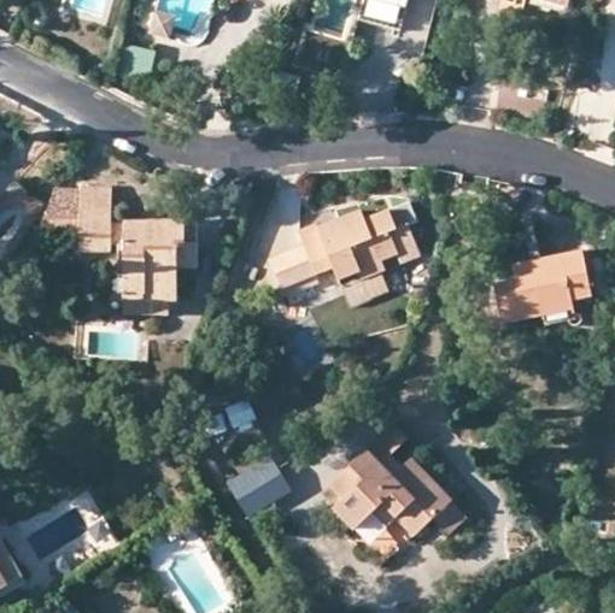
[(396,29),(403,5),(385,0),(361,0),(357,18),(358,18),(396,29)]
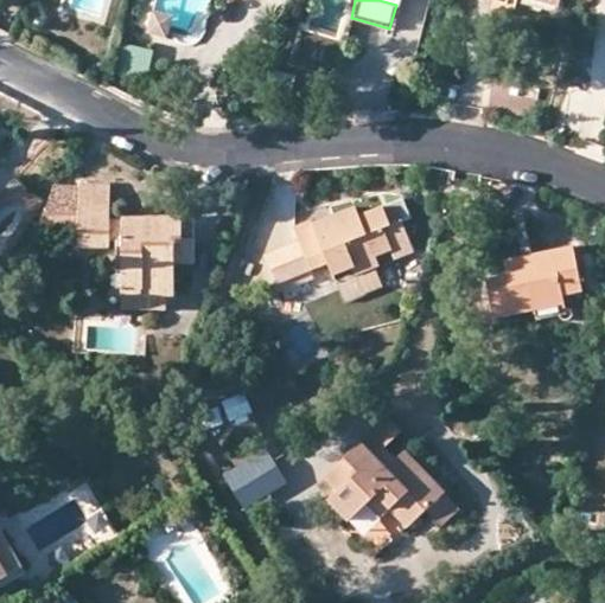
[(396,5),(389,29),(397,31),(405,7),(396,5)]
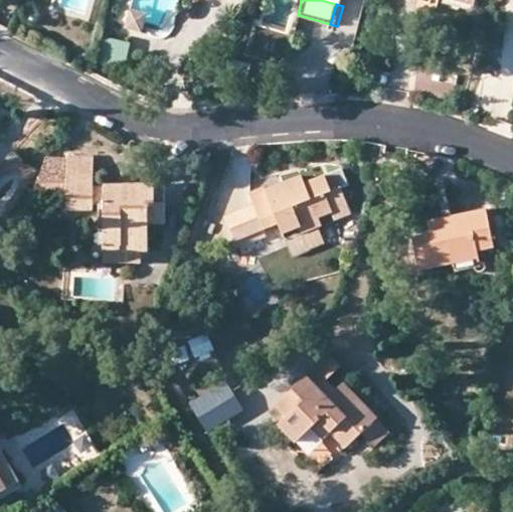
[(147,14),(132,8),(125,26),(140,33),(147,14)]
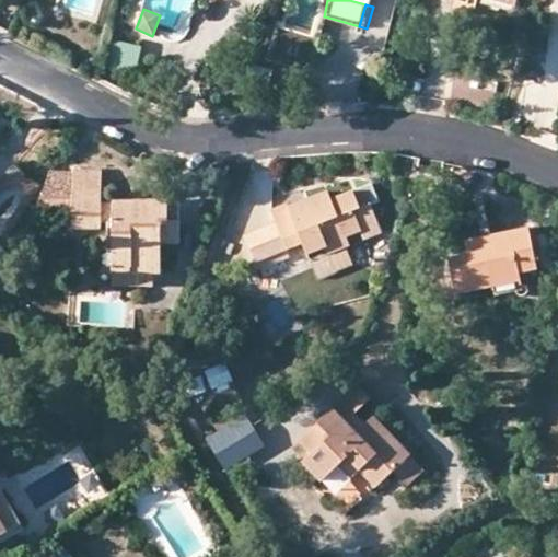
[(324,16),(315,14),(310,33),(285,26),(276,24),(266,59),(310,71),(325,16),(324,16)]
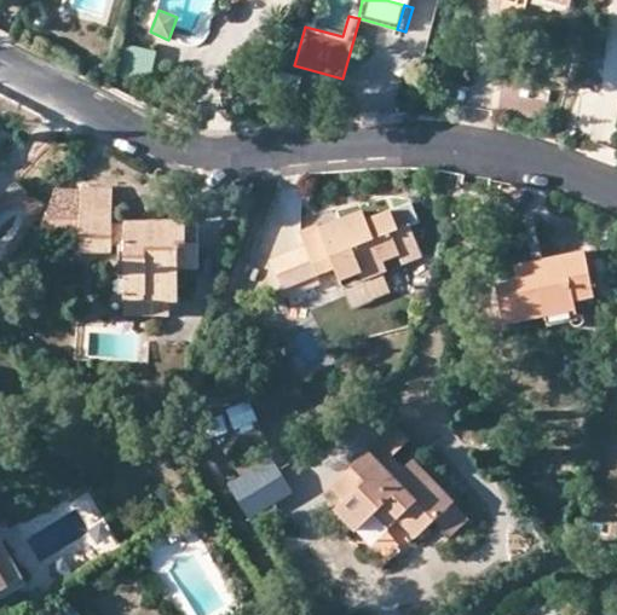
[(150,81),(156,50),(122,42),(116,75),(150,81)]
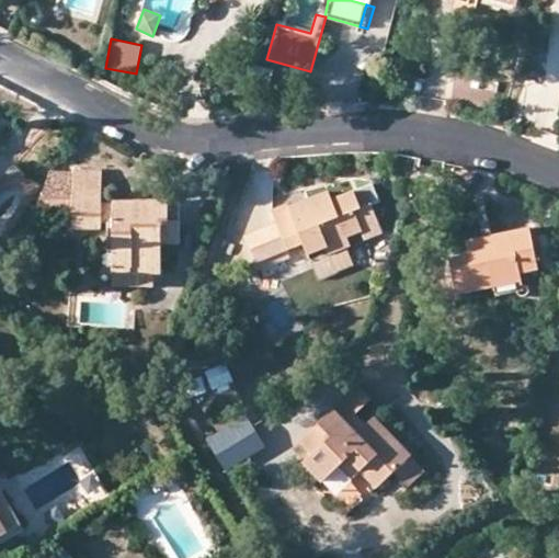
[(72,171),(49,171),(35,208),(72,208),(72,226),(100,227),(100,220),(106,219),(106,249),(112,249),(112,272),(160,271),(160,242),(177,241),(177,201),(100,198),(100,168),(73,169),(72,171)]
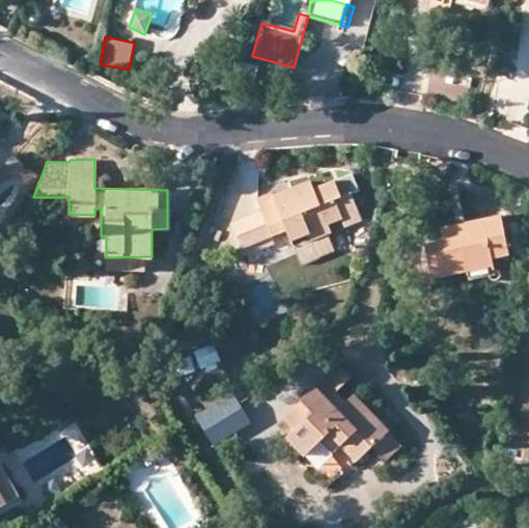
[(339,194),(333,178),(312,187),(309,179),(288,187),(293,197),(276,203),(272,194),(271,190),(255,196),(260,209),(269,232),(284,227),(288,238),(307,230),(310,238),(330,231),(327,222),(341,217),(334,197),(339,194)]
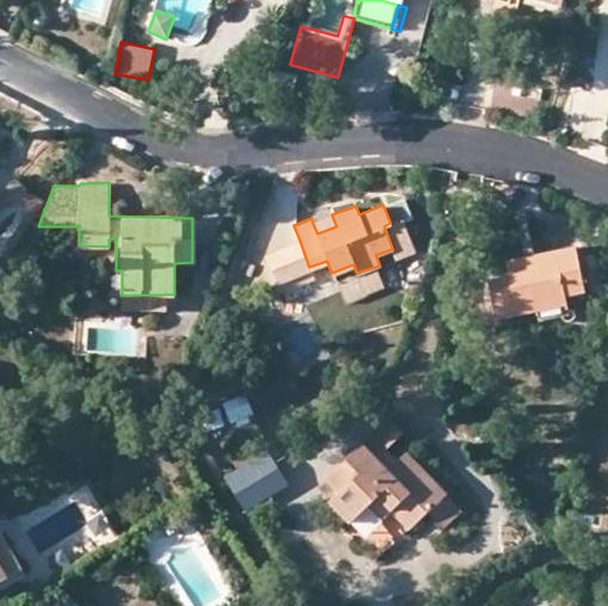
[(336,226),(332,214),(312,223),(317,233),(336,226)]
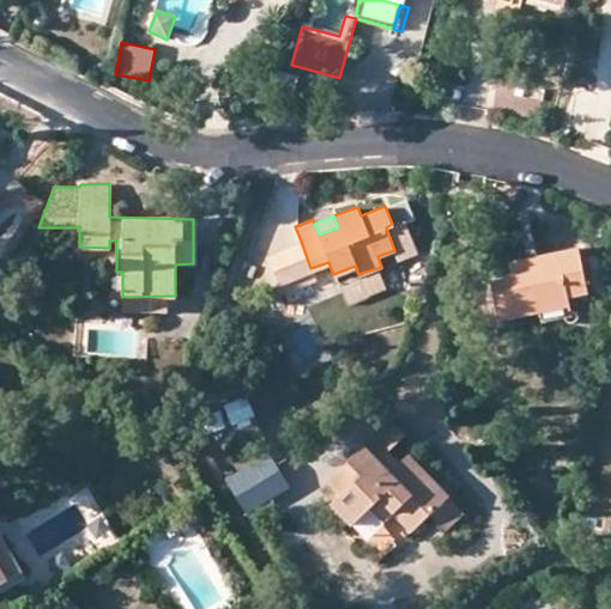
[(310,268),(301,241),(265,253),(276,279),(310,268)]
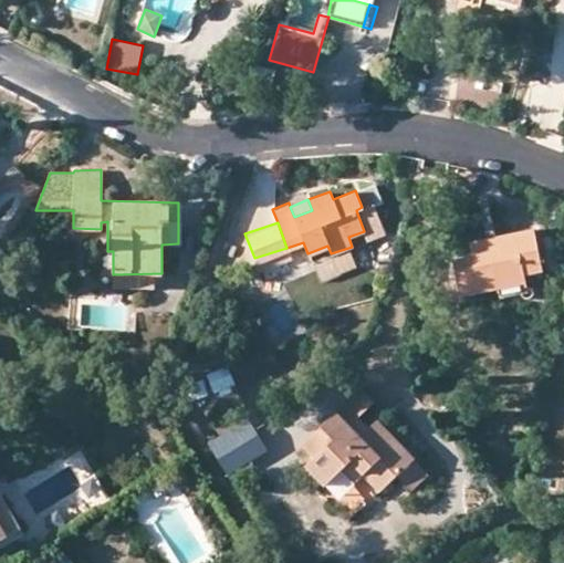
[(478,281),(524,272),(540,269),(531,228),(468,241),(471,256),(453,260),(460,293),(480,289),(478,281)]
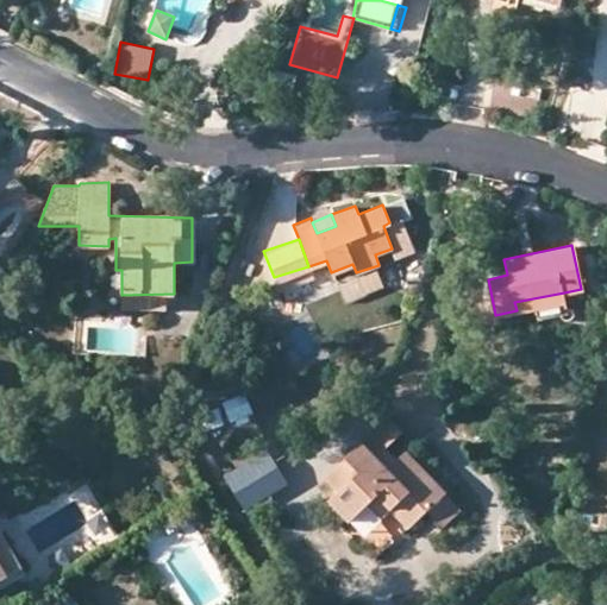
[(352,264),(331,272),(335,281),(356,272),(352,264)]
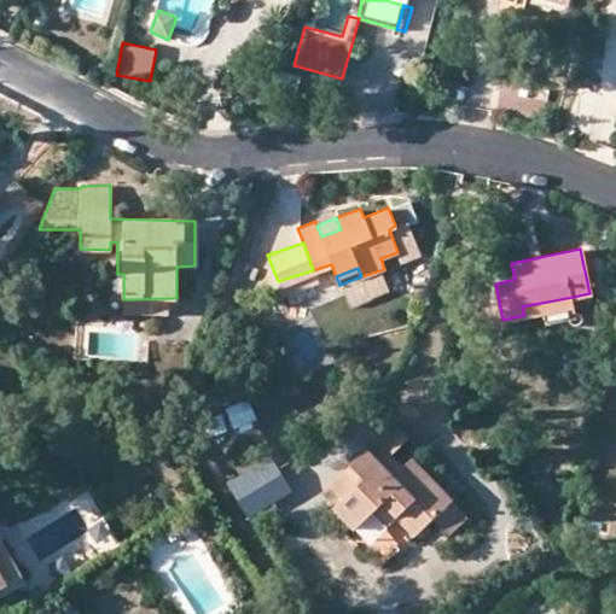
[(313,270),(278,281),(282,290),(315,276),(313,270)]
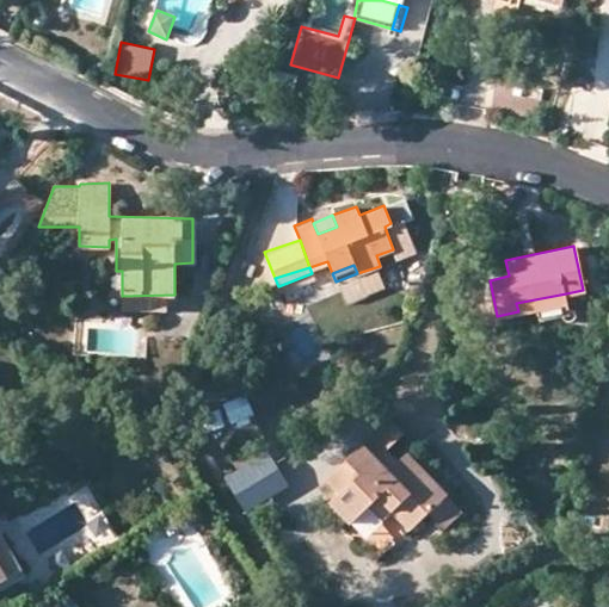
[(516,303),(518,311),(537,308),(540,319),(560,314),(567,321),(573,317),(574,311),(567,304),(566,293),(516,303)]
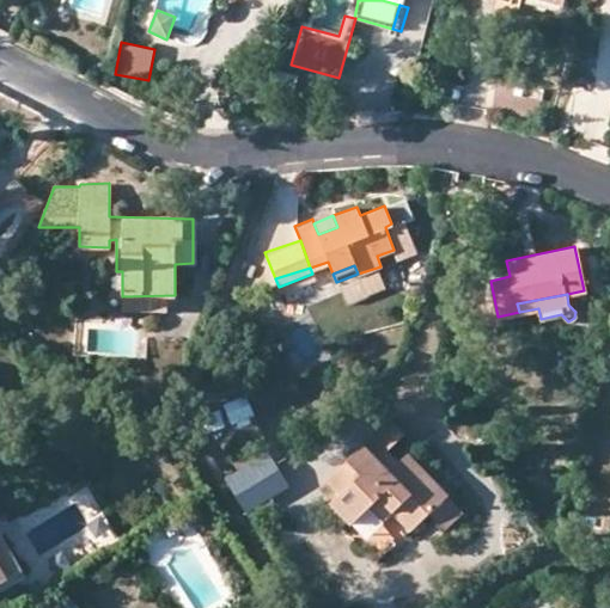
[(378,495),(392,509),(409,527),(428,510),(443,524),(458,510),(414,462),(404,472),(395,462),(384,449),(401,433),(386,418),(325,476),(340,492),(331,501),(349,521),(367,505),(378,495)]
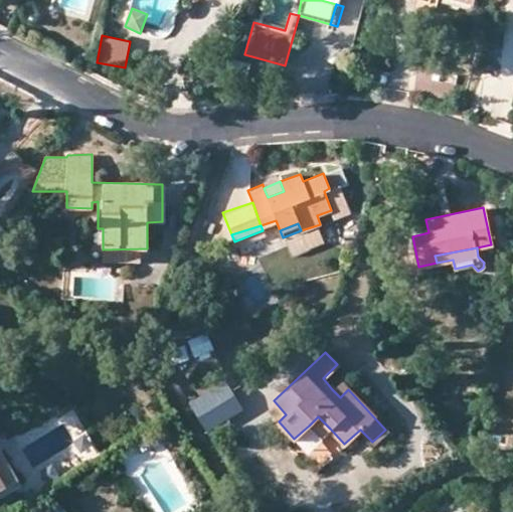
[(340,397),(348,389),(341,381),(332,389),(340,397)]
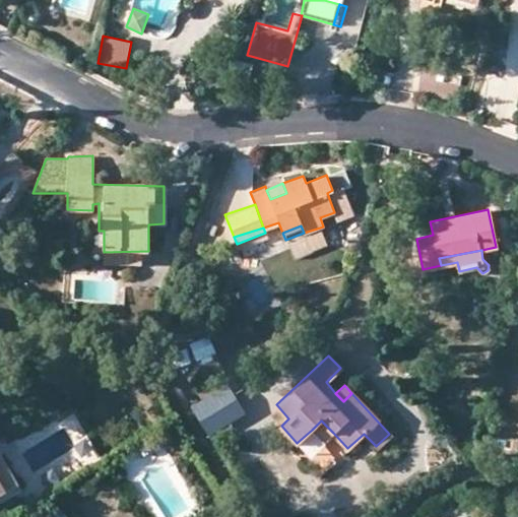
[(321,421),(312,430),(323,441),(333,433),(321,421)]
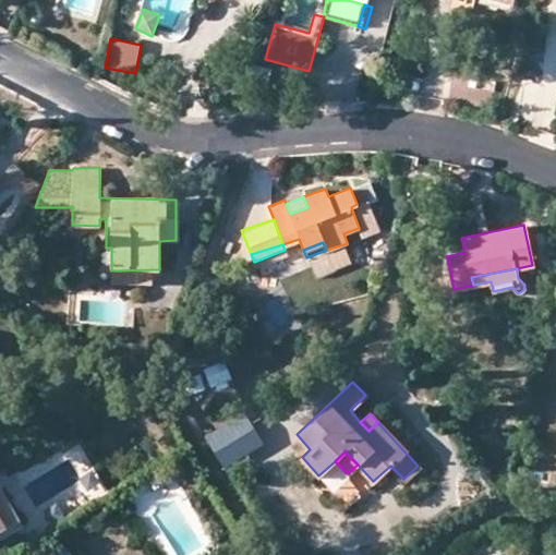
[(0,502),(12,522),(15,528),(22,523),(0,485),(0,502)]
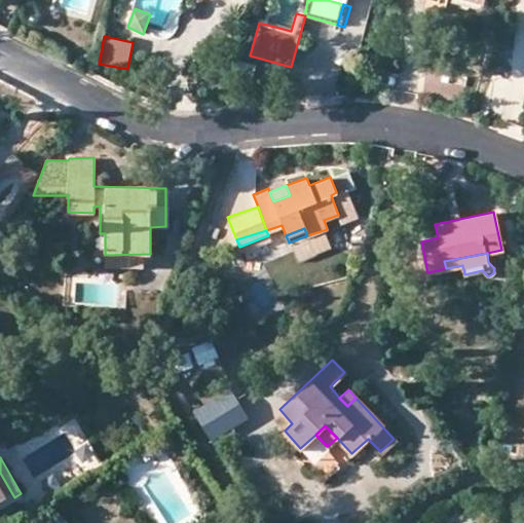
[(0,499),(11,492),(0,473),(0,499)]
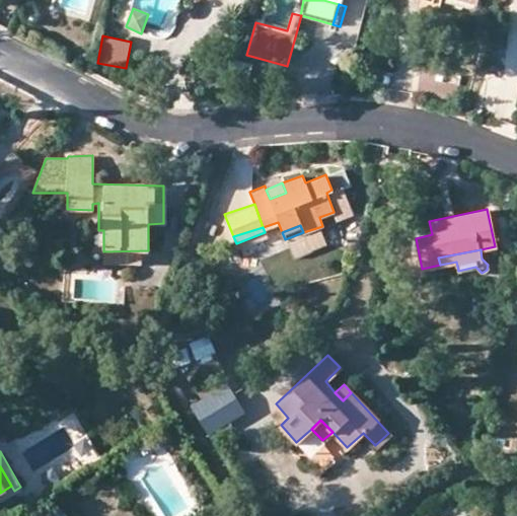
[(238,515),(233,507),(218,515),(238,515)]
